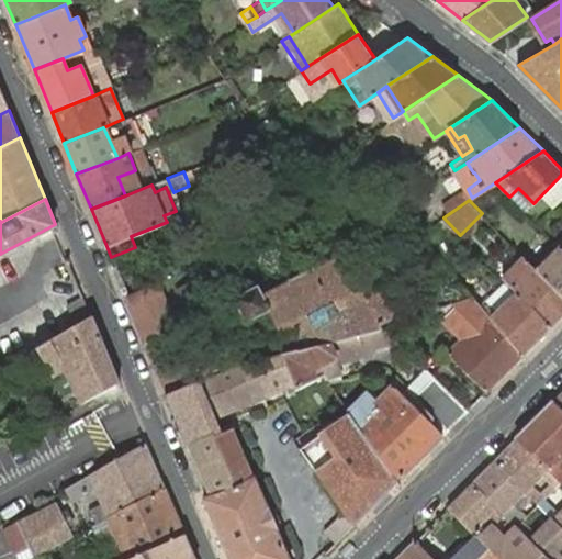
[(554,239),(537,257),(542,264),(561,246),(557,242),(554,239)]
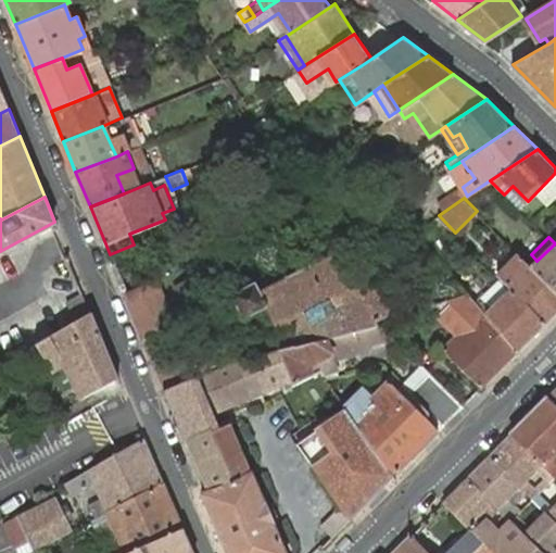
[(519,254),(555,289),(555,243),(536,261),(531,254),(525,248),(519,254)]
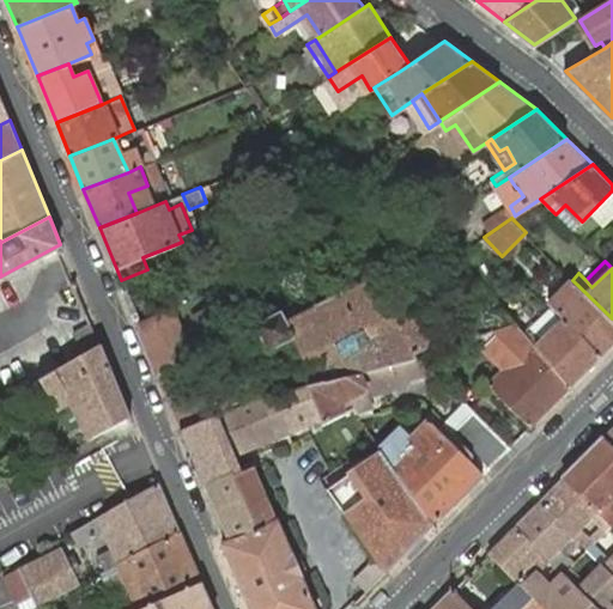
[(302,348),(317,382),(358,371),(419,357),(417,354),(424,351),(426,348),(431,335),(422,318),(410,315),(400,320),(377,275),(345,291),(345,290),(315,303),(316,305),(287,320),(284,311),(258,324),(271,348),(280,343),(286,355),(302,348)]
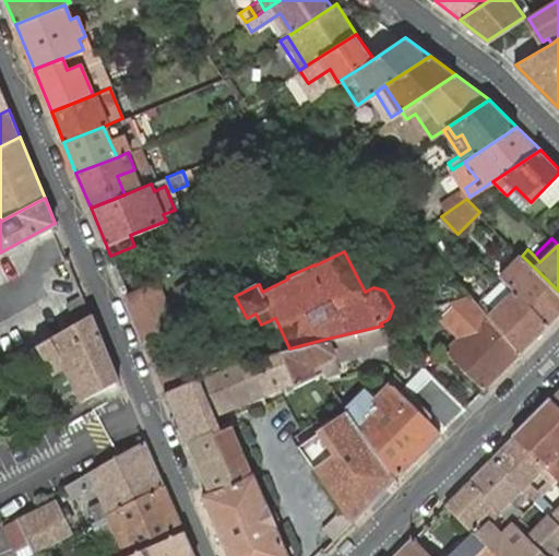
[(519,294),(548,323),(558,311),(558,291),(522,256),(521,255),(500,276),(506,281),(512,288),(519,294)]
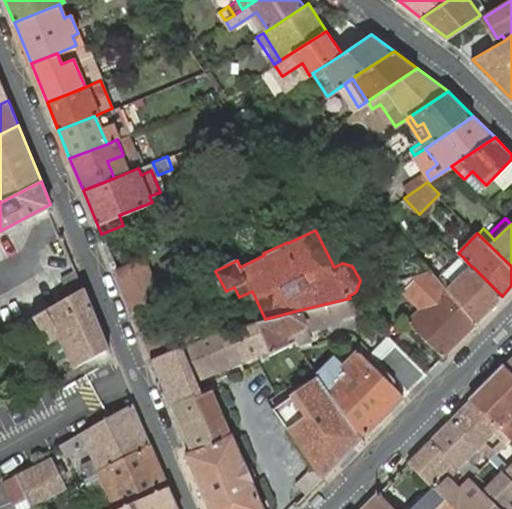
[(377,273),(387,284),(431,268),(409,244),(405,249),(377,273)]
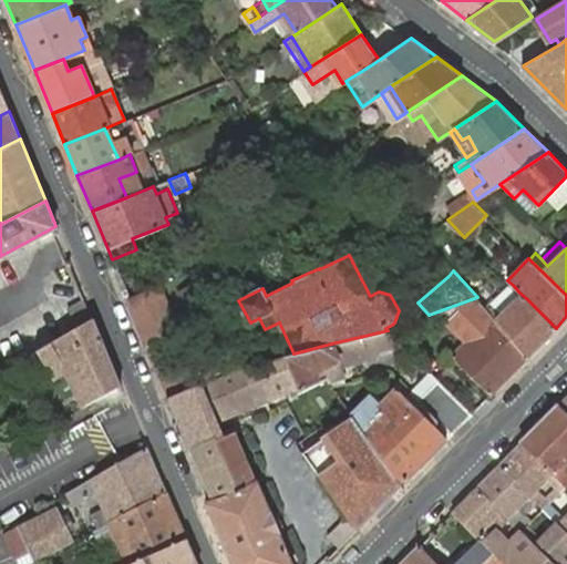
[(161,284),(126,297),(145,344),(178,329),(177,325),(168,305),(161,284)]
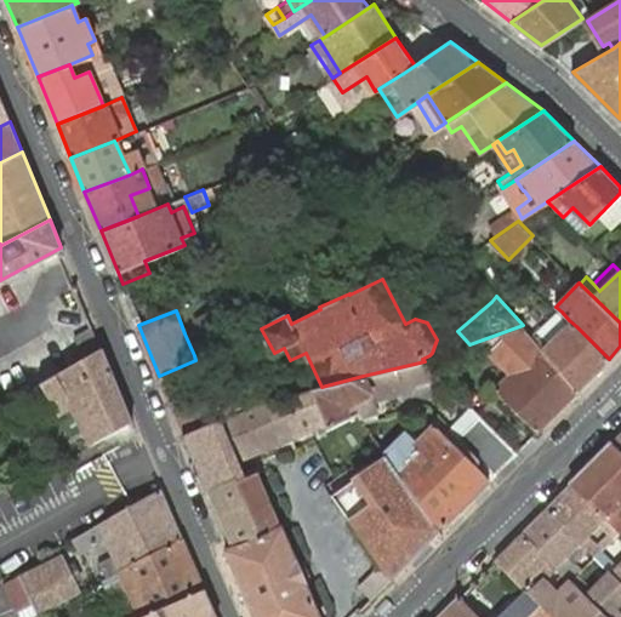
[(562,312),(540,335),(547,342),(569,320),(562,312)]
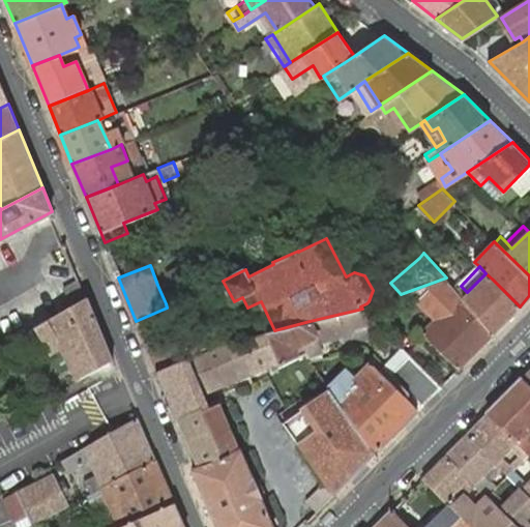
[(461,286),(457,290),(462,296),(494,332),(520,306),(492,279),(486,273),(467,292),(461,286)]
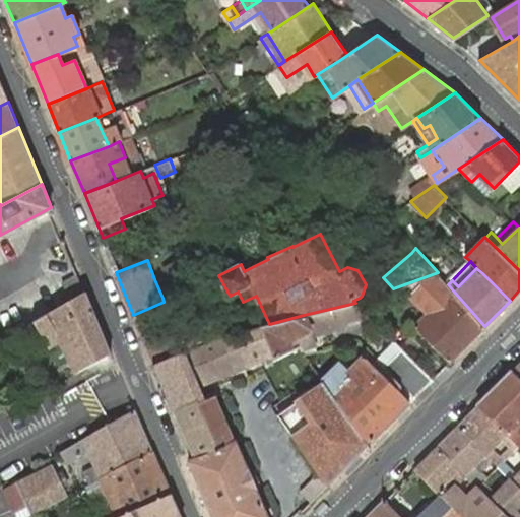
[(448,284),(445,280),(408,317),(417,326),(453,291),(448,284)]
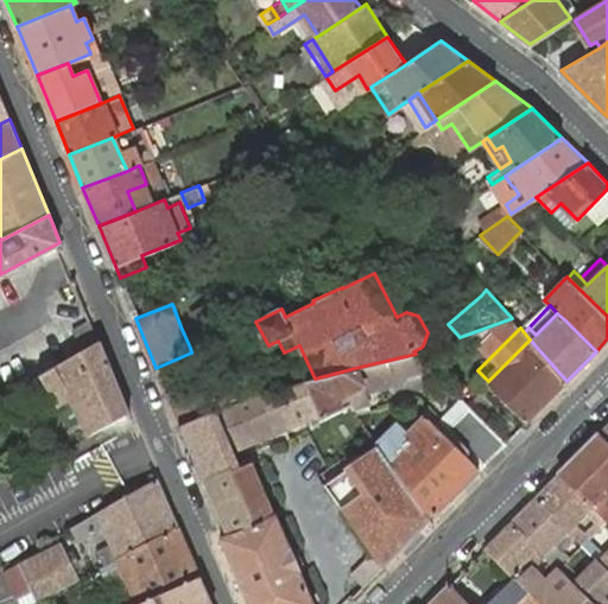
[(488,381),(526,423),(567,381),(530,339),(488,381)]
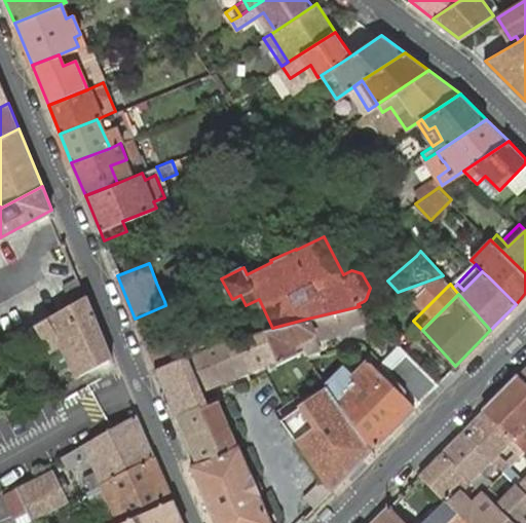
[(78,375),(112,358),(86,295),(38,323),(46,344),(48,349),(52,356),(64,348),(78,375)]
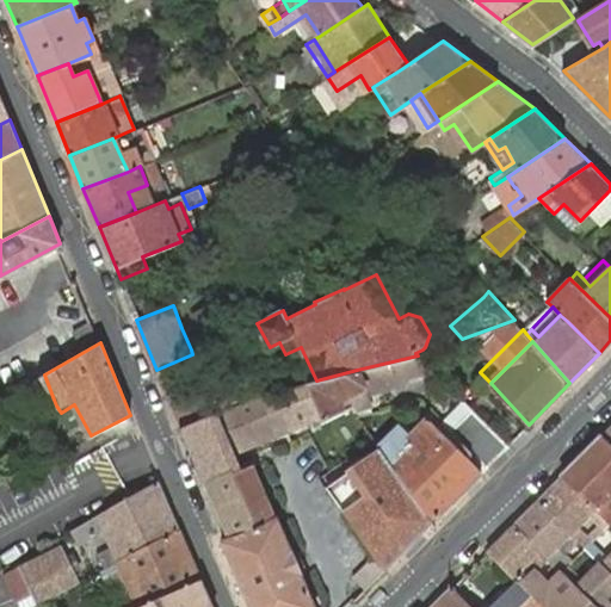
[(316,381),(307,383),(320,414),(323,421),(341,410),(352,404),(355,408),(371,403),(368,391),(396,382),(397,385),(406,383),(408,376),(407,373),(433,367),(421,355),(418,355),(357,370),(316,381)]
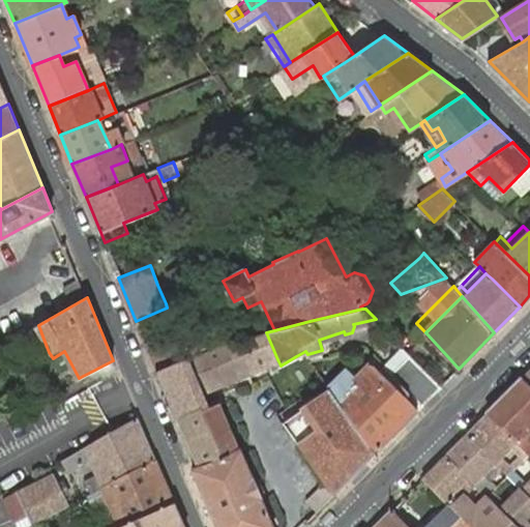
[(156,372),(213,348),(210,343),(204,328),(148,350),(156,372)]
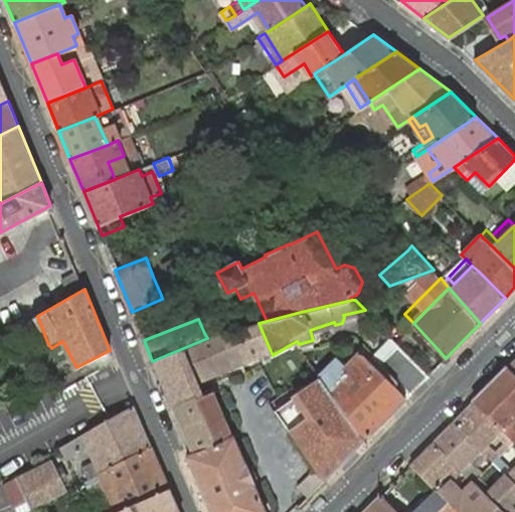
[(270,349),(259,323),(231,329),(229,330),(207,338),(152,361),(173,409),(199,398),(192,382),(270,349)]
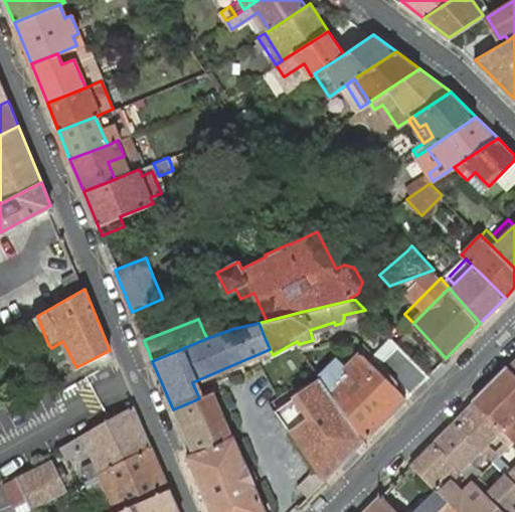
[(430,374),(390,336),(367,359),(406,396),(430,374)]
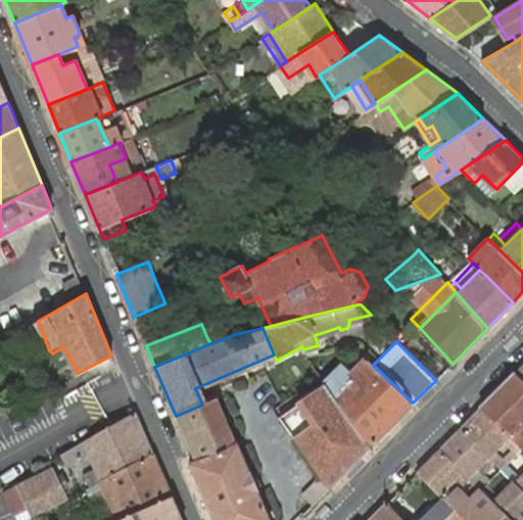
[(341,365),(325,381),(327,384),(370,445),(413,403),(373,365),(366,357),(349,373),(341,365)]
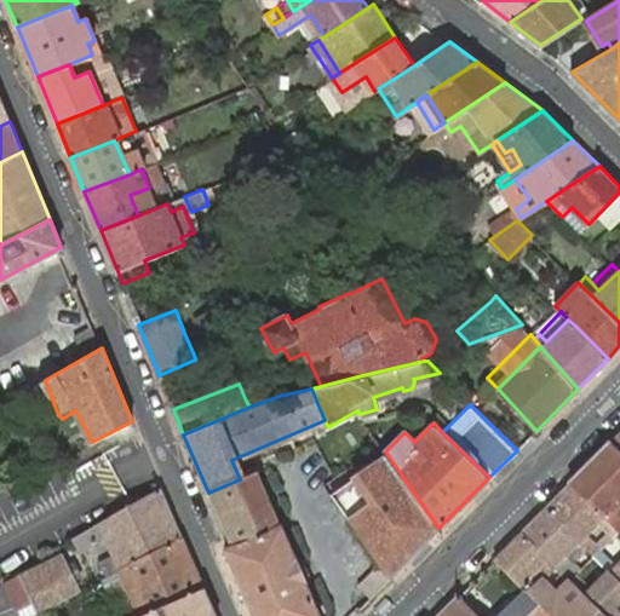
[(619,449),(610,441),(570,482),(614,524),(618,529),(619,530),(619,502),(619,501),(619,449)]
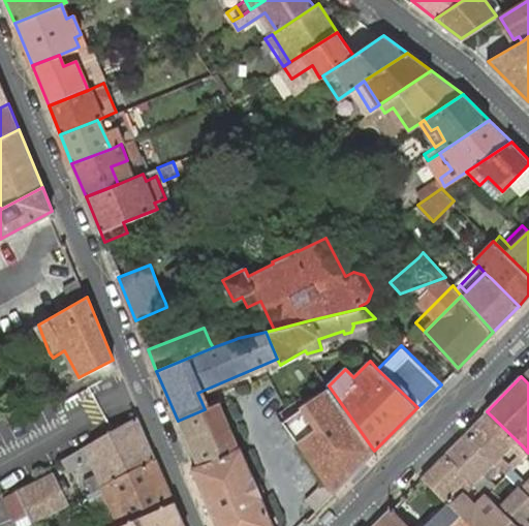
[(331,389),(284,423),(307,455),(319,471),(334,492),(374,451),(331,389)]
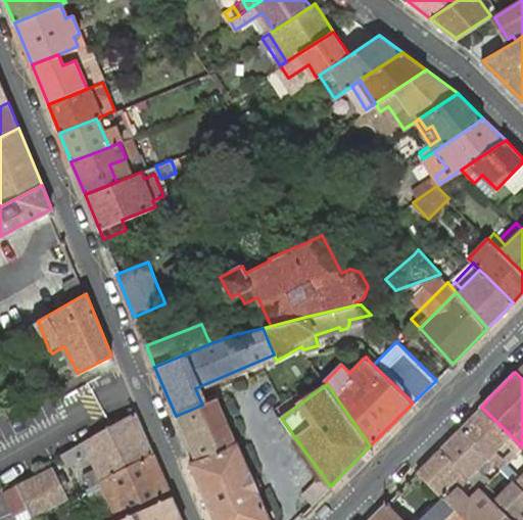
[(270,519),(219,397),(202,405),(176,416),(195,460),(190,463),(214,519),(270,519)]
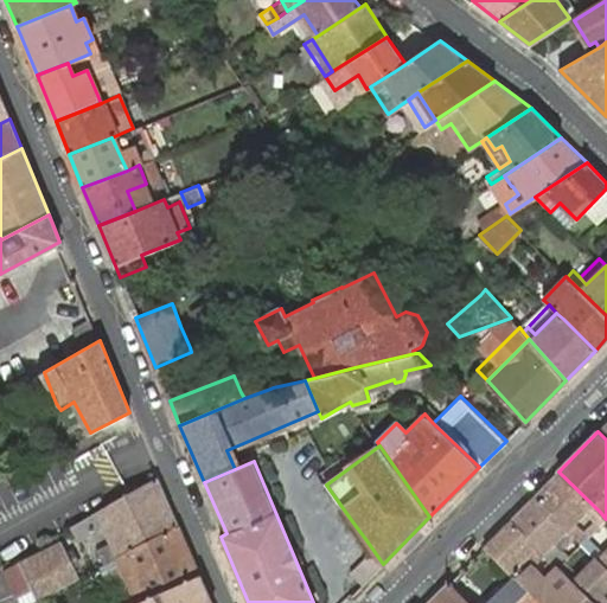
[(601,513),(558,472),(535,494),(569,528),(577,538),(582,543),(587,536),(605,518),(601,513)]
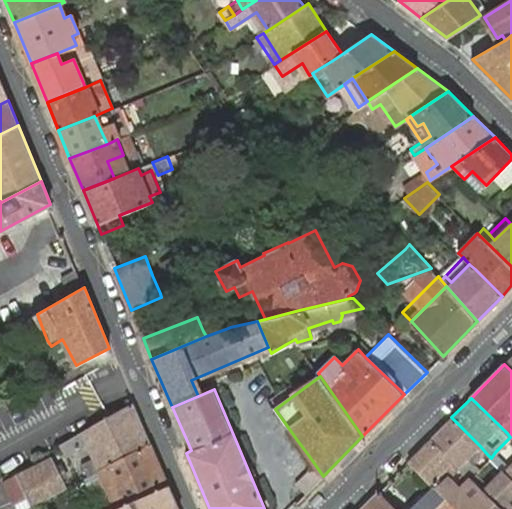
[(150,444),(132,402),(61,443),(67,454),(88,443),(96,458),(85,464),(90,475),(99,470),(150,444)]
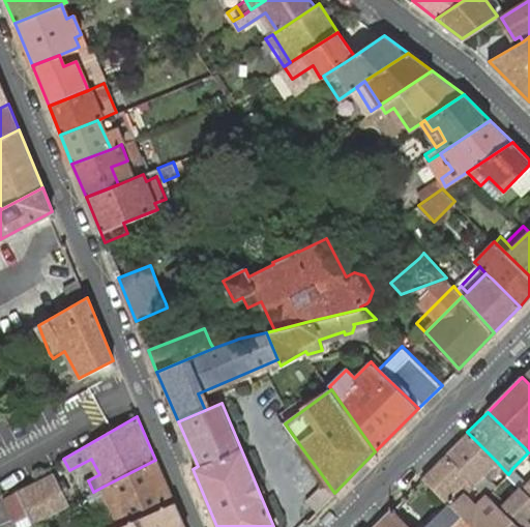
[(497,462),(467,432),(445,455),(474,484),(479,489),(487,496),(492,491),(497,486),(484,474),(497,462)]
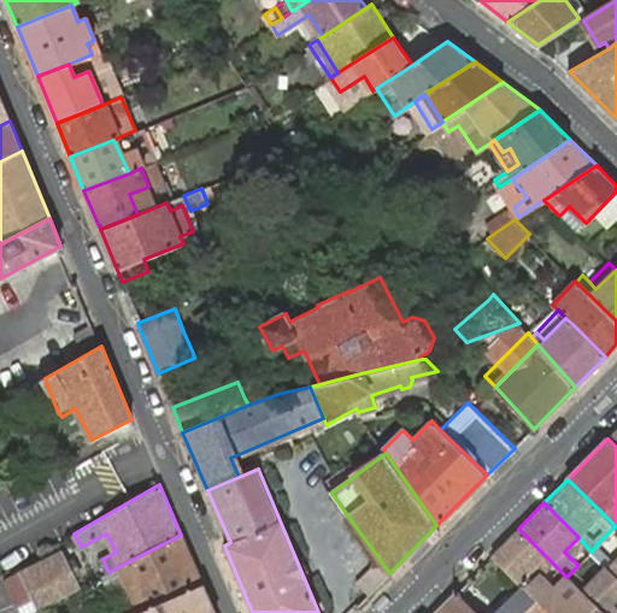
[(551,612),(603,612),(579,589),(575,593),(566,601),(554,590),(552,593),(536,578),(552,563),(518,529),(493,554),(523,584),(542,603),(551,612)]
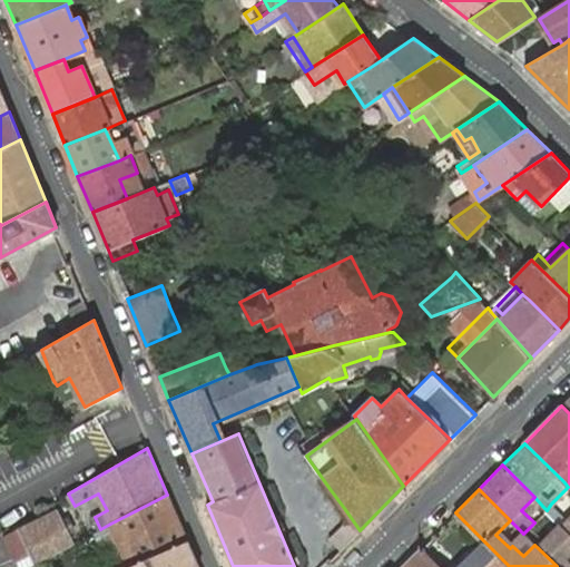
[(130,566),(188,540),(167,495),(110,524),(128,566),(130,566)]
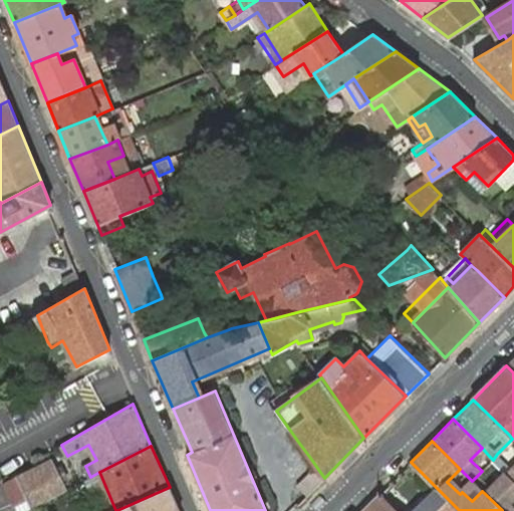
[(513,463),(510,467),(497,454),(493,460),(505,473),(513,481),(513,463)]
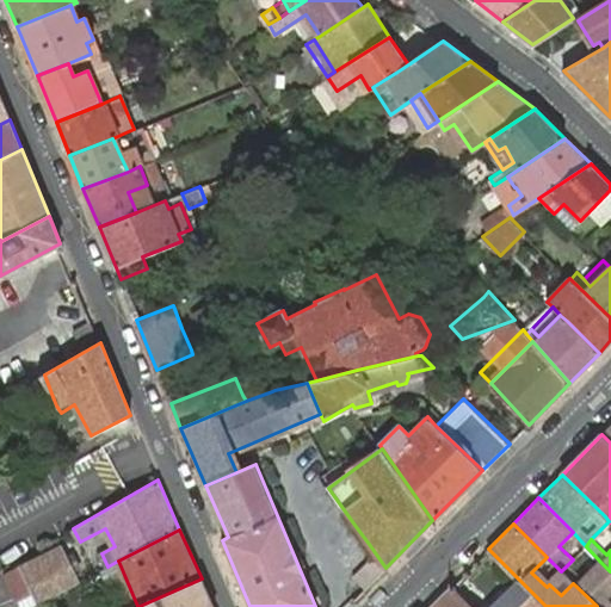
[(60,546),(5,574),(14,598),(32,589),(38,601),(79,581),(60,546)]
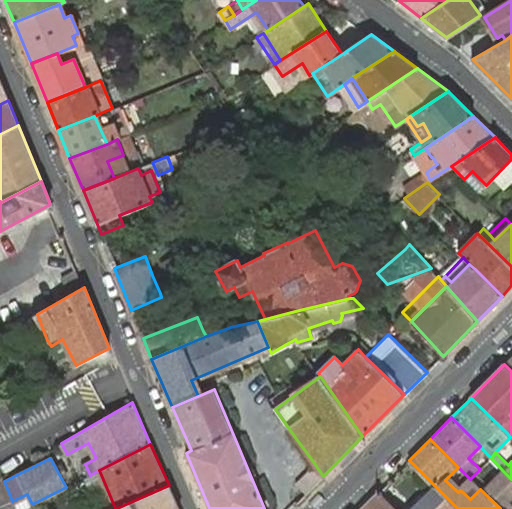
[(500,508),(511,508),(511,479),(503,471),(488,486),(475,474),(470,479),(471,480),(480,489),(500,508)]
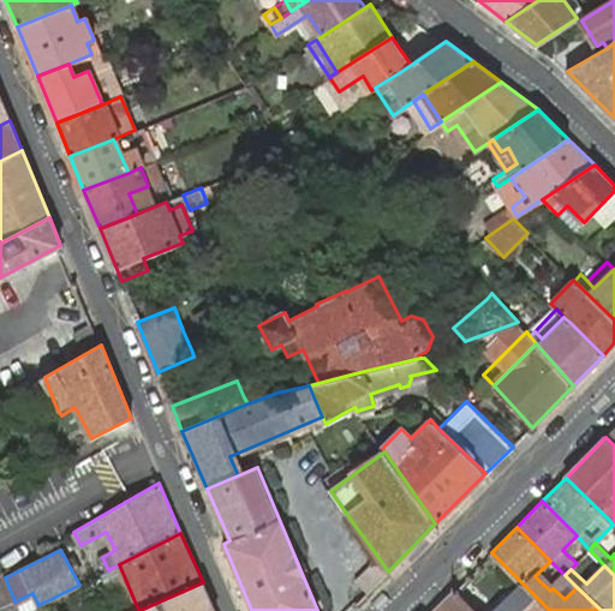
[(483,610),(493,603),(467,576),(457,587),(477,610),(483,610)]
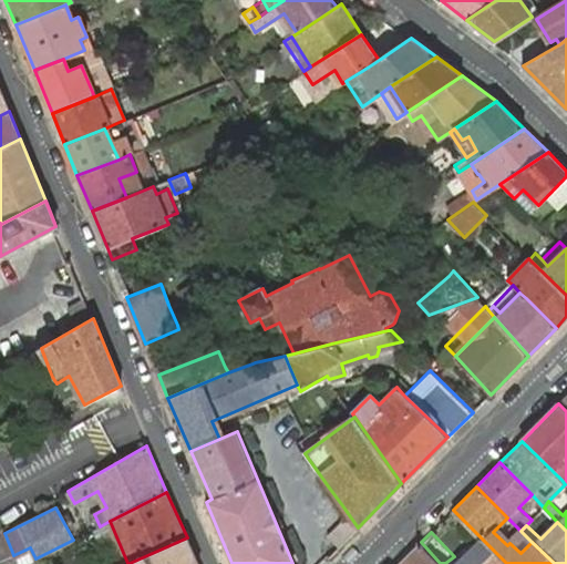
[(197,563),(187,537),(130,563),(197,563)]
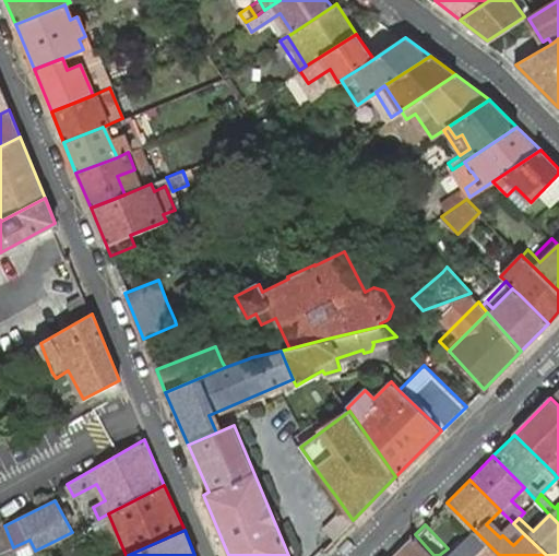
[(499,555),(491,547),(474,530),(466,537),(470,540),(464,545),(459,544),(455,542),(451,545),(454,548),(455,554),(452,555),(448,555),(447,555),(445,555),(499,555)]
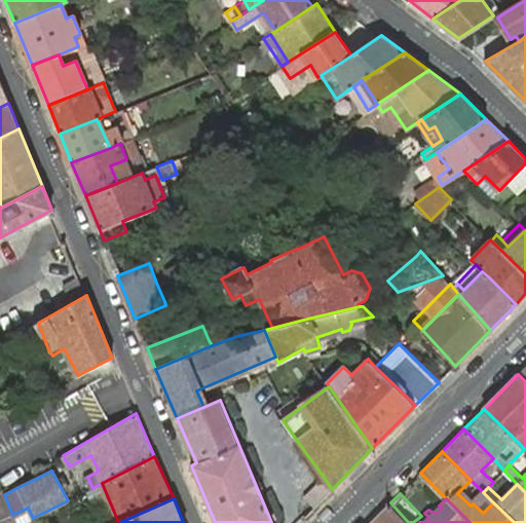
[(408,522),(390,502),(370,522),(408,522)]
